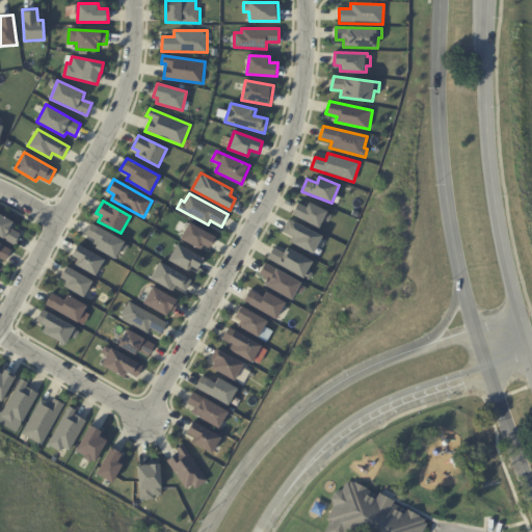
[(298,203),(308,207),(310,202),(334,213),(329,222),(324,219),(320,229),(292,215),(298,203)]
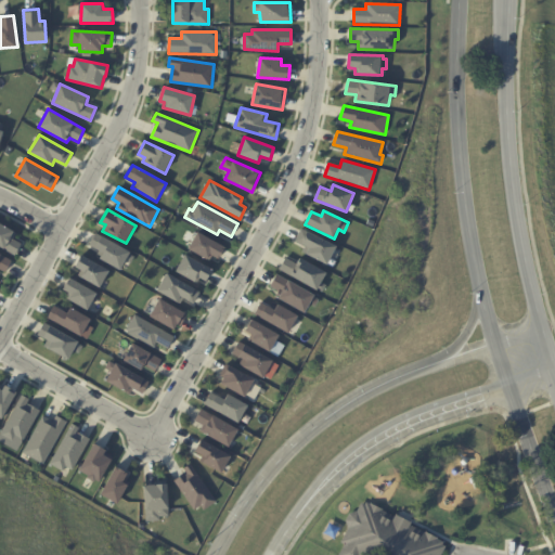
[(0,222),(14,231),(11,239),(21,244),(14,256),(0,247),(0,222)]
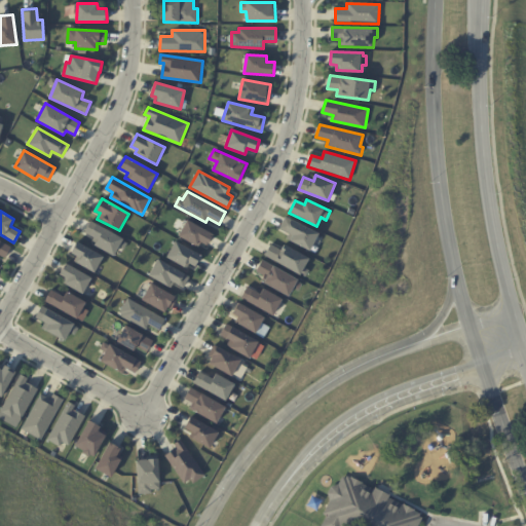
[(286,216),(320,233),(310,251),(286,239),(289,233),(278,228),(286,216)]
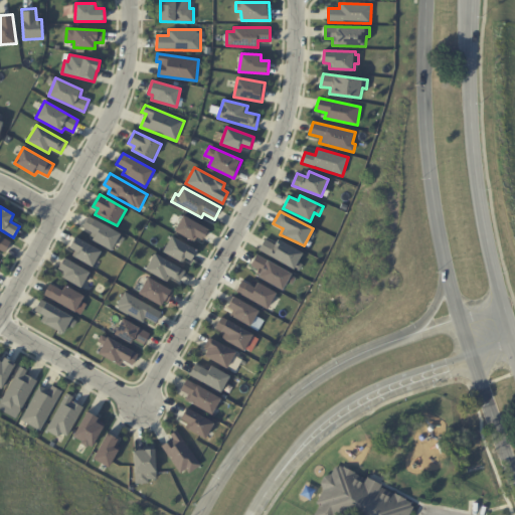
[(89,215),(125,236),(121,244),(117,241),(113,250),(94,239),(96,234),(82,226),(89,215)]
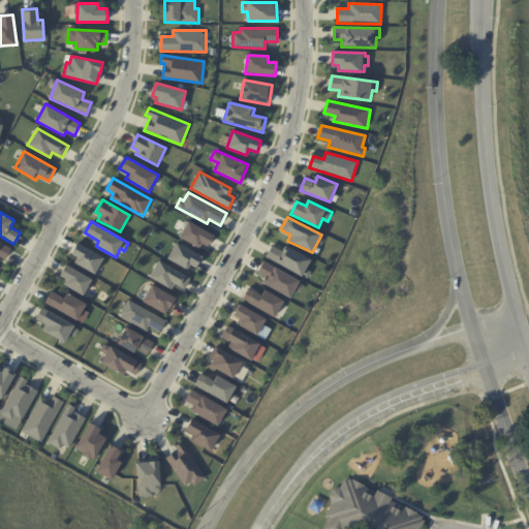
[(188,221),(216,236),(210,247),(203,243),(200,248),(180,237),(188,221)]
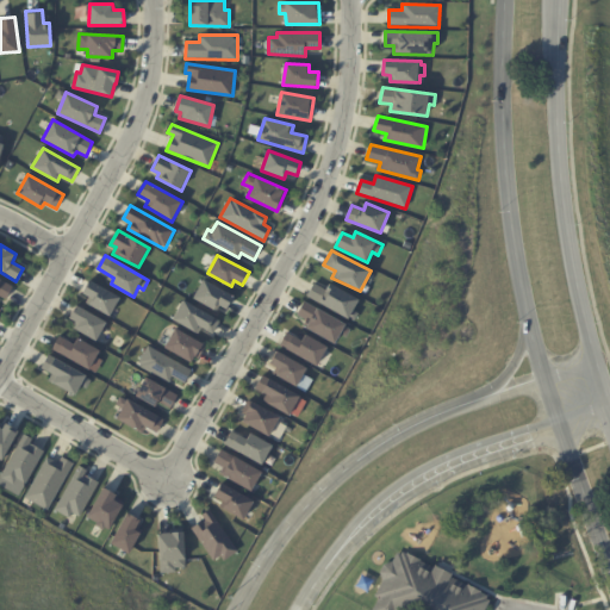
[(0,279),(11,286),(5,298),(0,296),(0,279)]
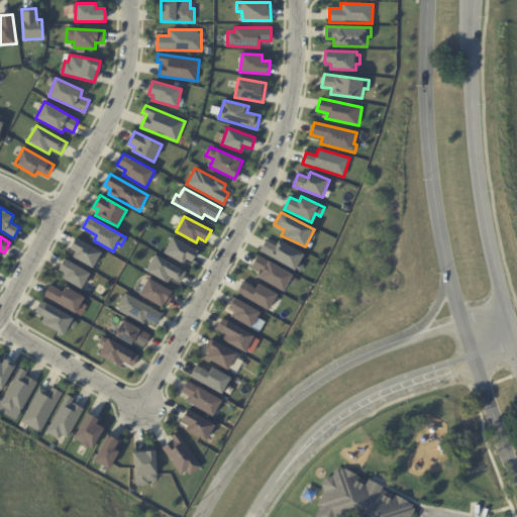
[(173,236),(199,250),(193,262),(186,257),(183,264),(164,252),(173,236)]
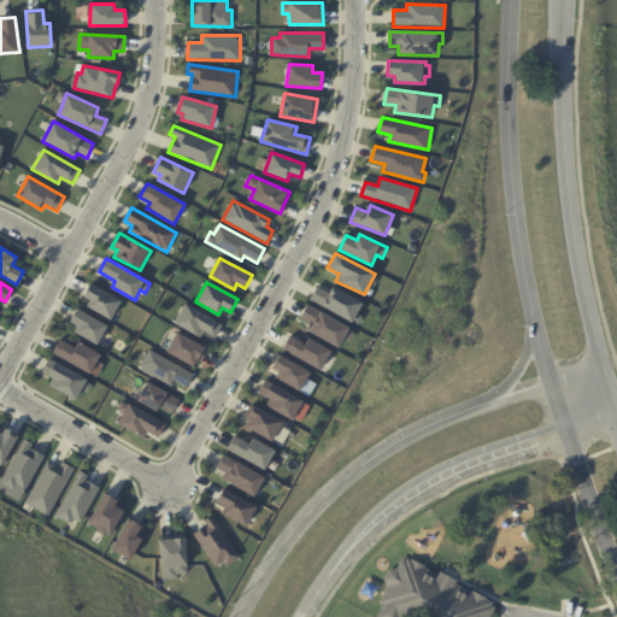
[(90,283),(122,300),(111,319),(86,306),(89,300),(84,298),(90,283)]
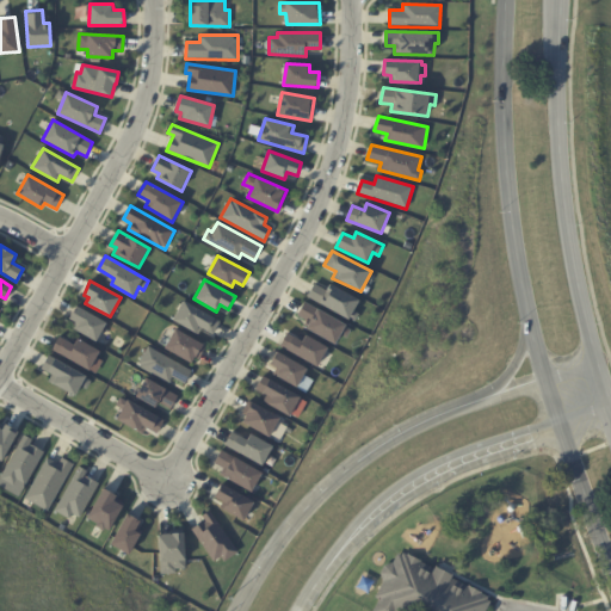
[(307,297),(353,323),(358,313),(355,312),(360,300),(331,283),(327,290),(314,283),(307,297)]
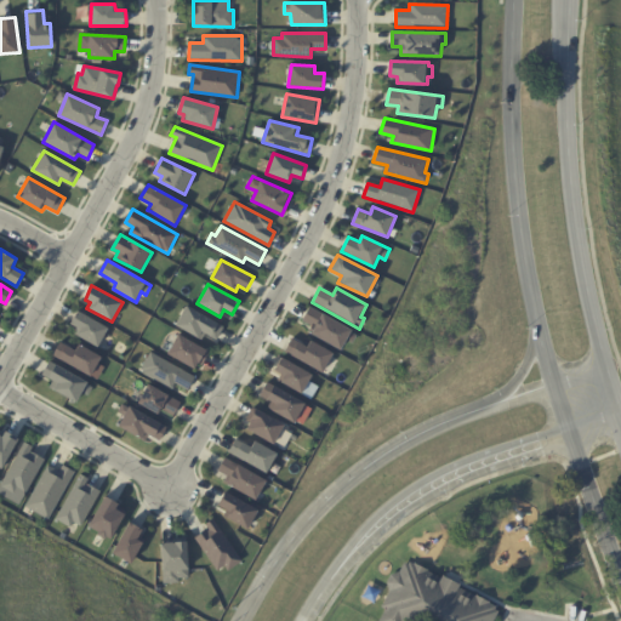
[(188,306),(223,326),(216,339),(205,332),(203,340),(176,325),(188,306)]
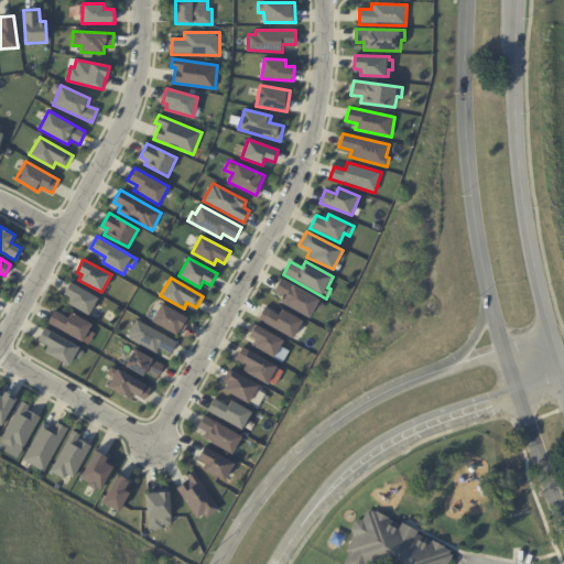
[(281,278),(322,300),(310,318),(282,303),(286,295),(274,290),(281,278)]
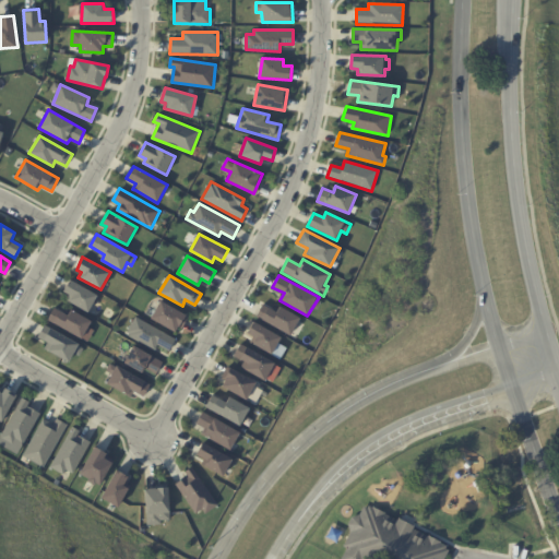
[(70,280),(98,295),(88,313),(66,300),(69,295),(63,292),(70,280)]
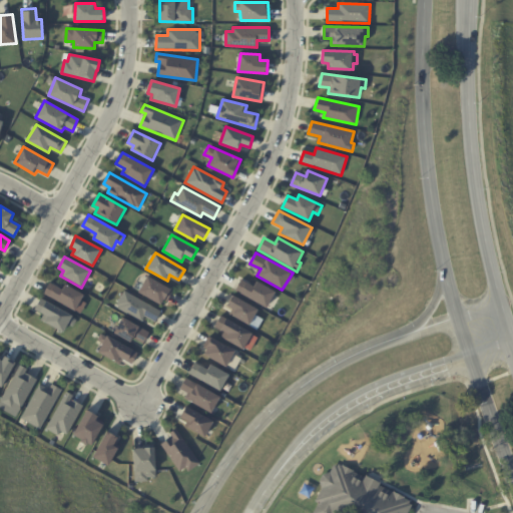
[(148,276),(170,288),(167,294),(170,295),(167,301),(164,300),(161,305),(139,292),(148,276)]
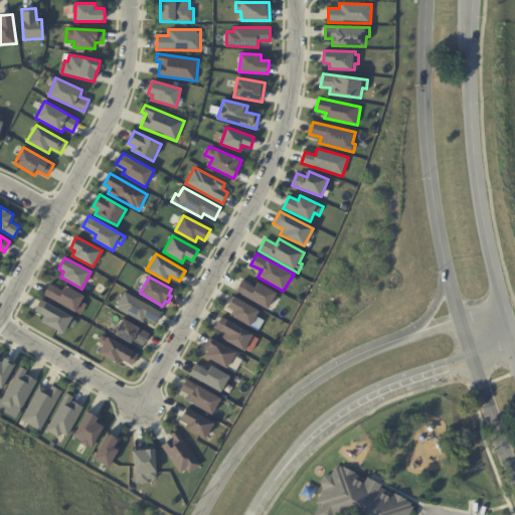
[(242,280),(254,287),(258,282),(277,292),(268,310),(234,293),(242,280)]
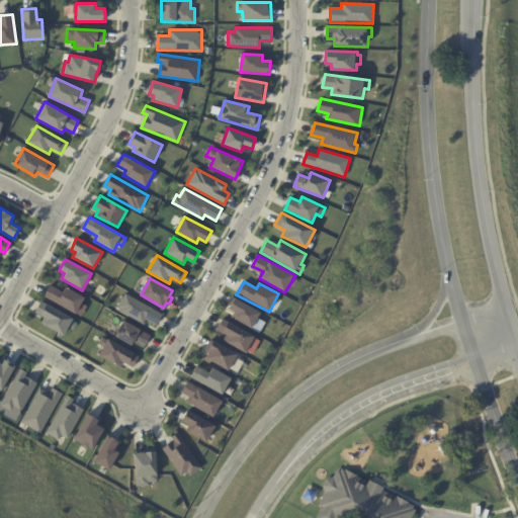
[(51,285),(64,292),(66,287),(86,297),(77,315),(44,297),(51,285)]
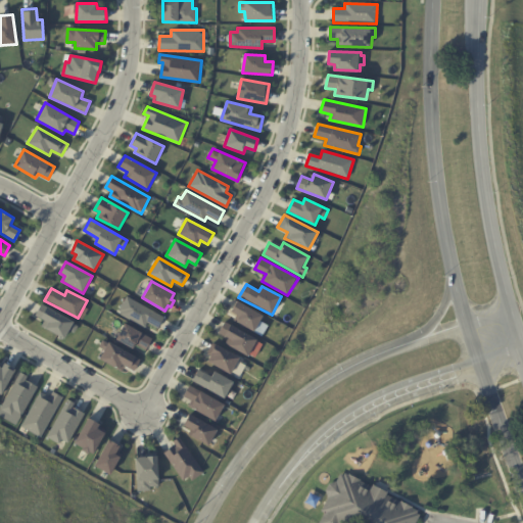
[(127,295),(164,317),(158,329),(146,322),(145,326),(119,312),(127,295)]
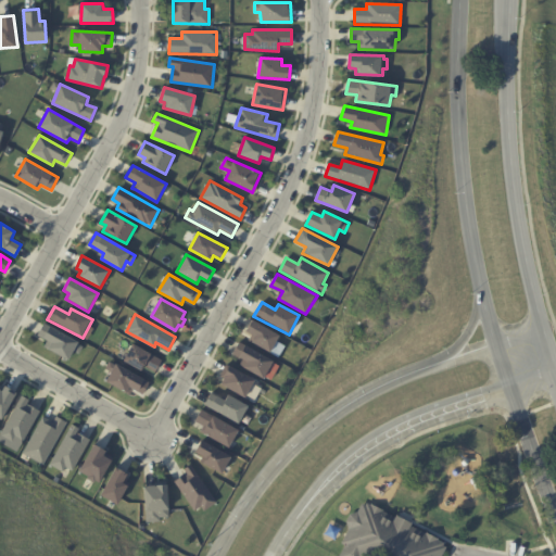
[(252,319),(281,336),(270,353),(248,340),(251,335),(245,331),(252,319)]
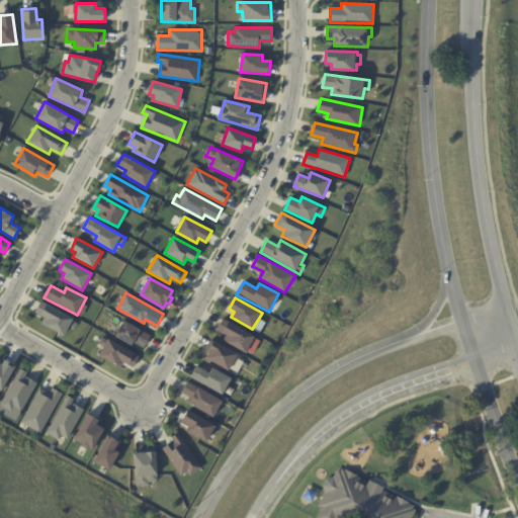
[(40,300),(78,321),(73,330),(69,328),(65,335),(41,323),(44,318),(34,313),(40,300)]
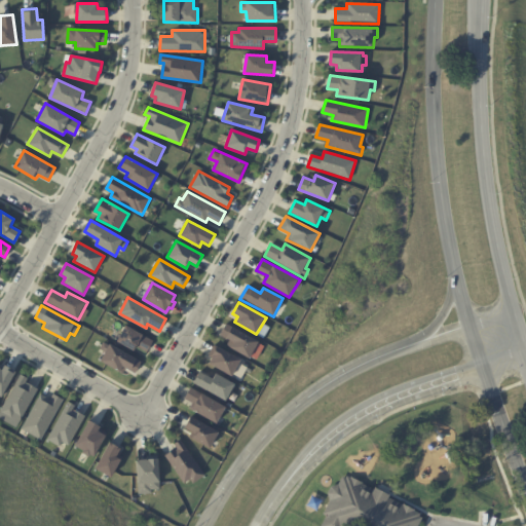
[(226,323),(260,341),(250,359),(225,345),(228,339),(220,335),(226,323)]
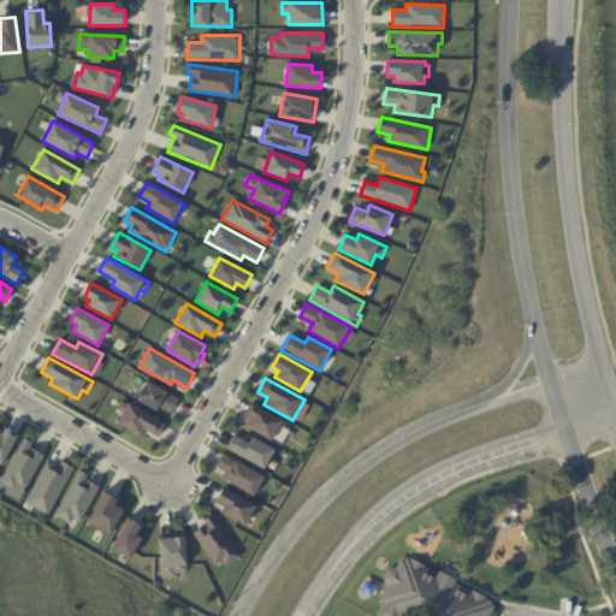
[(148,380),(179,400),(172,413),(160,406),(158,410),(137,398),(148,380)]
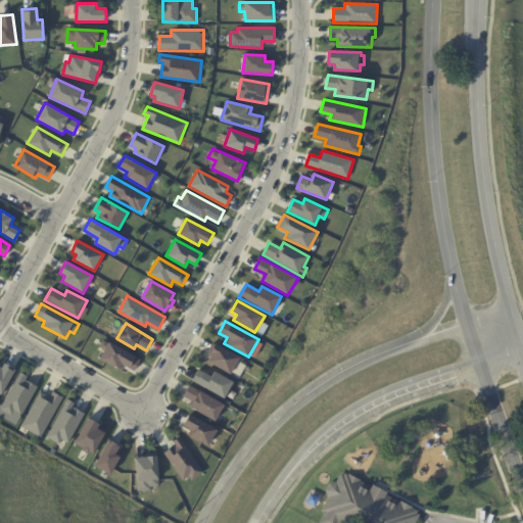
[(103,338),(140,360),(134,371),(125,366),(122,371),(99,358),(103,349),(99,347),(103,338)]
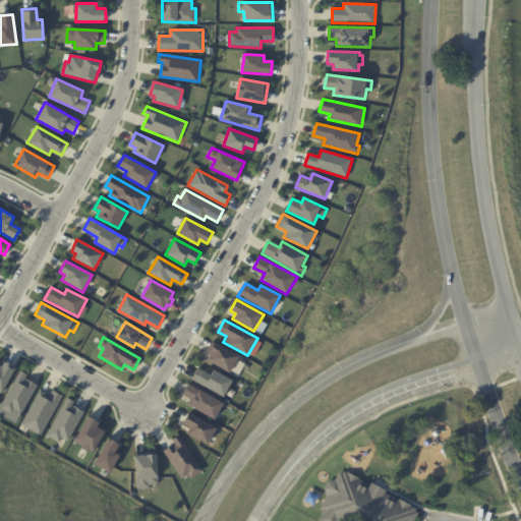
[(212,341),(240,356),(231,373),(208,360),(211,354),(206,352),(212,341)]
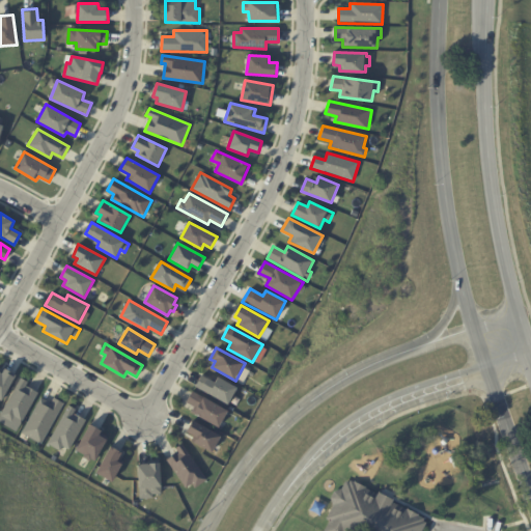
[(0,370),(2,372),(4,368),(16,375),(1,402),(0,401),(0,370)]
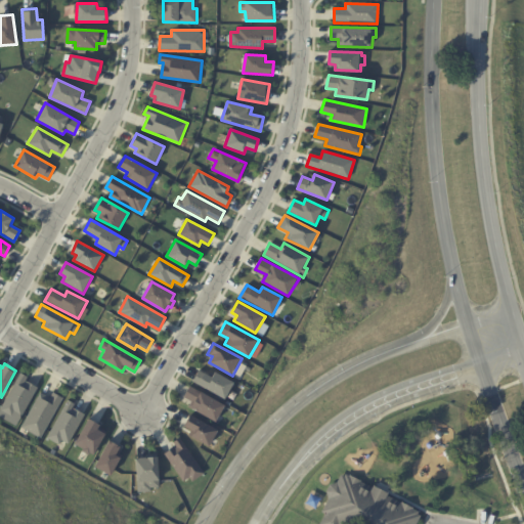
[(199,369),(213,377),(216,372),(235,382),(225,399),(192,381),(199,369)]
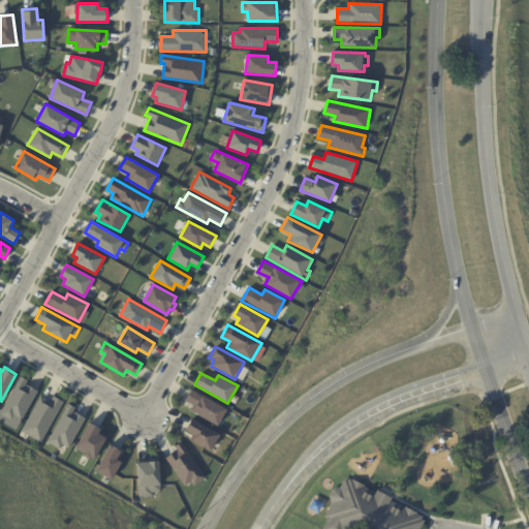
[(0,411),(21,376),(29,380),(27,384),(38,391),(16,430),(0,421),(0,411)]
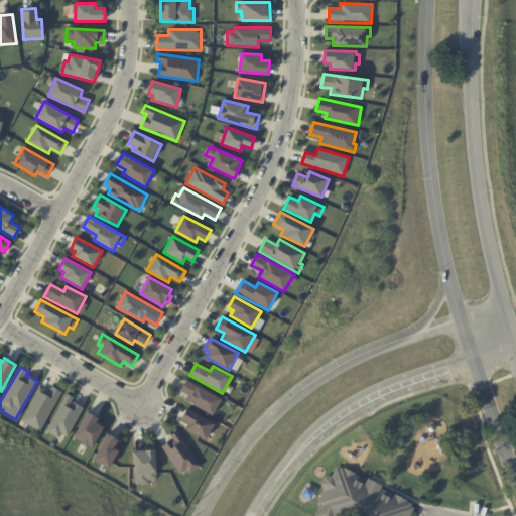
[(186,379),(222,399),(214,416),(184,400),(187,395),(180,390),(186,379)]
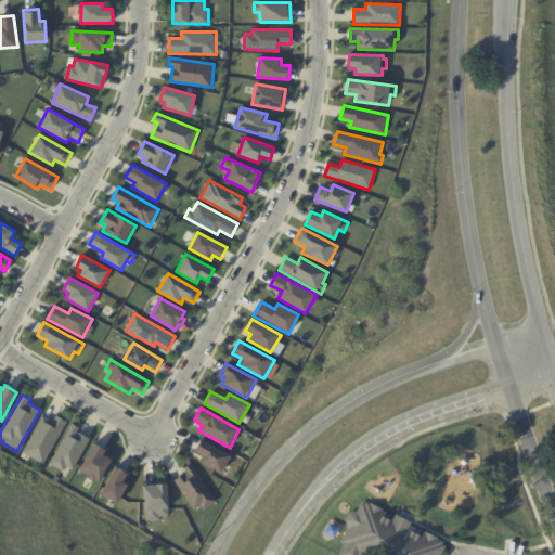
[(42,415),(52,421),(55,415),(66,422),(42,464),(22,452),(42,415)]
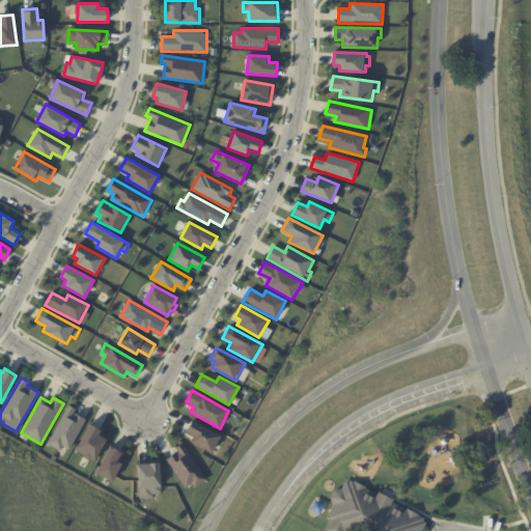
[(68,404),(78,409),(76,413),(86,419),(70,449),(63,446),(61,450),(48,443),(68,404)]
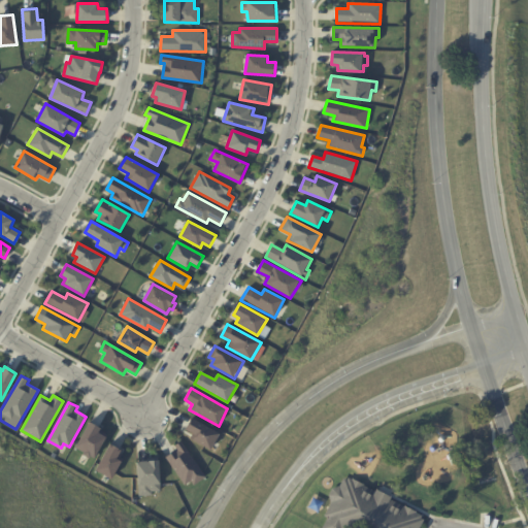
[(191,417),(220,433),(211,450),(191,437),(193,433),(185,429),(191,417)]
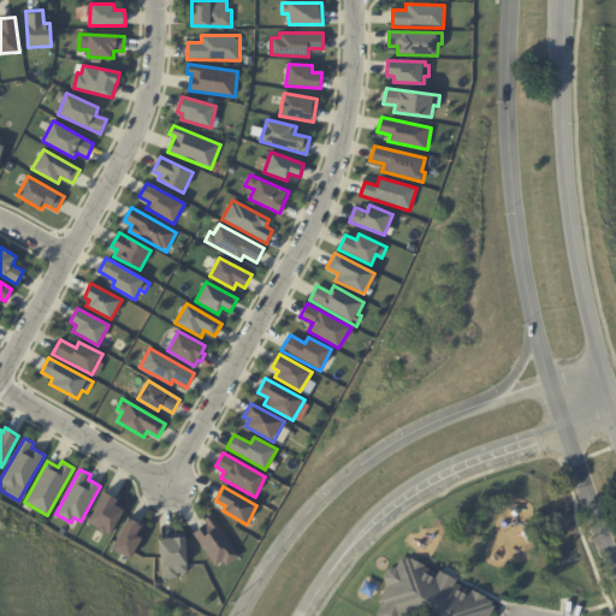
[(105,491),(119,499),(116,505),(124,509),(111,535),(88,522),(105,491)]
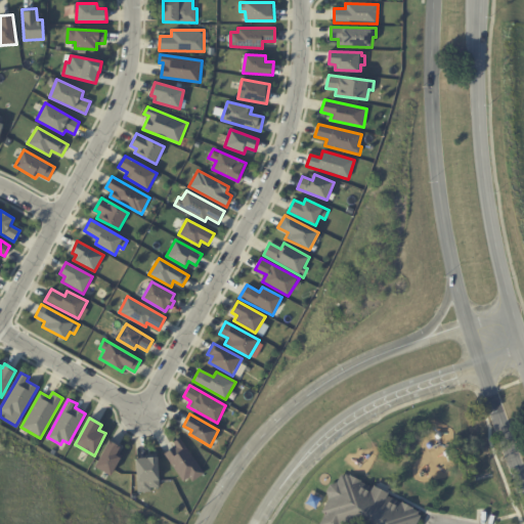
[(175,445),(173,441),(180,438),(205,473),(192,481),(189,476),(183,480),(164,452),(175,445)]
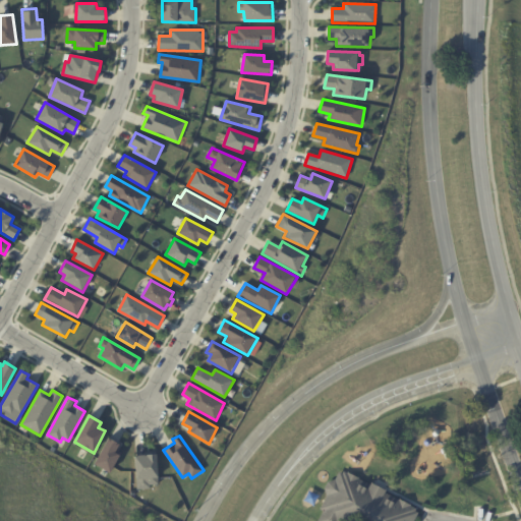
[(109,438),(121,444),(116,453),(119,454),(110,472),(94,463),(109,438)]
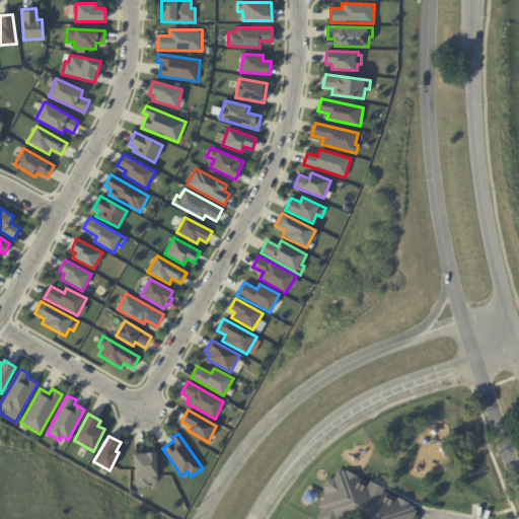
[(135,453),(156,452),(158,483),(149,483),(149,487),(136,488),(135,453)]
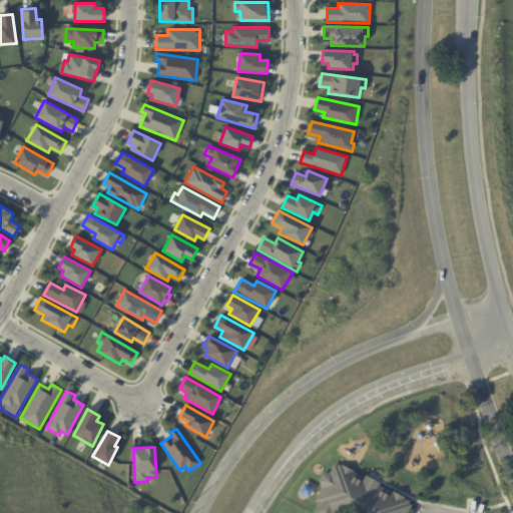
[(314,512),(319,504),(316,502),(322,490),(320,482),(323,476),(330,474),(334,466),(338,468),(339,466),(342,468),(343,467),(353,472),(353,473),(365,479),(366,478),(379,485),(378,486),(393,494),(394,493),(404,499),(409,502),(408,505),(412,507),(408,512),(314,512)]
